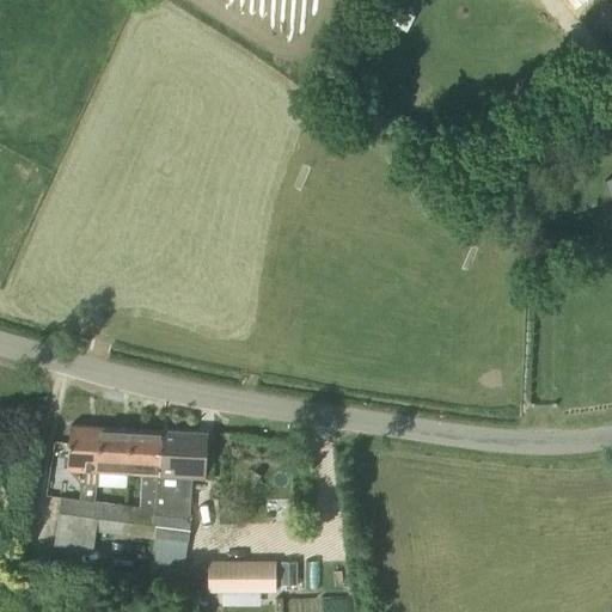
[(564,0),(573,13),(580,8),(581,10),(597,0),(564,0)]
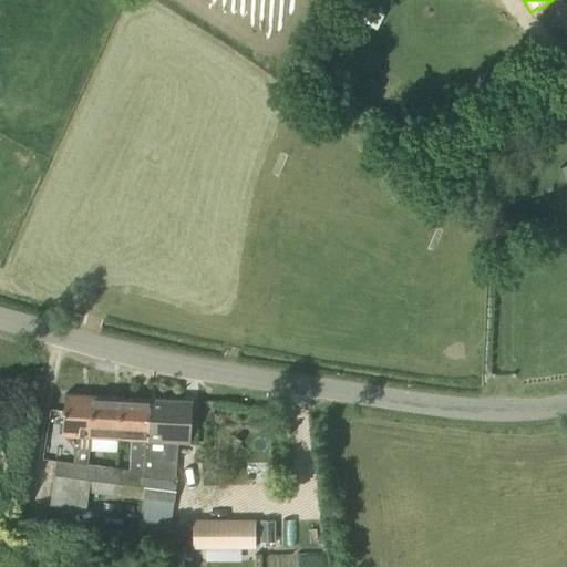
[(91,436),(93,395),(64,394),(62,435),(75,449),(73,462),(88,464),(91,436)]
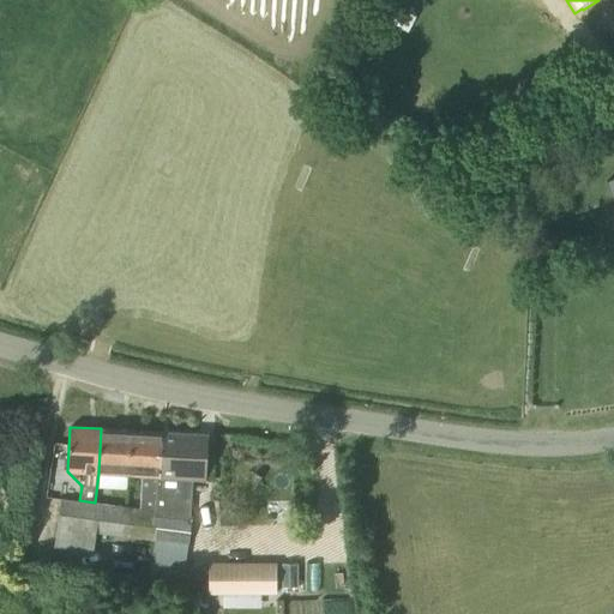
[(131,429),(101,428),(98,473),(128,474),(131,429)]
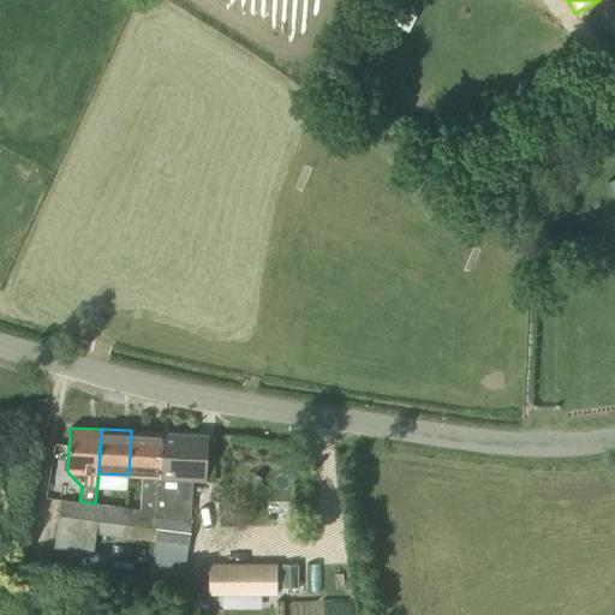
[(155,512),(157,477),(161,433),(131,430),(129,475),(142,476),(139,509),(155,512)]
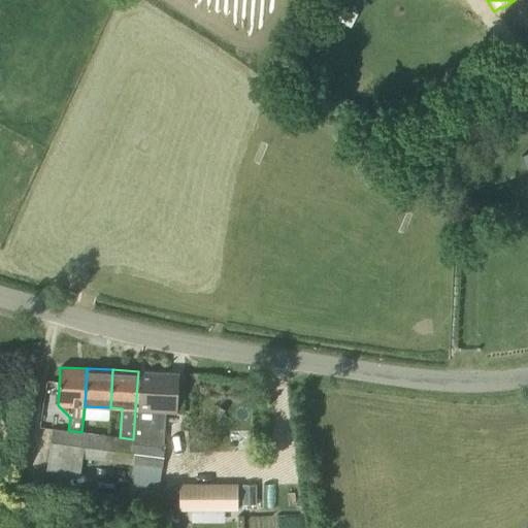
[(163,443),(165,410),(177,411),(179,373),(138,371),(135,409),(133,439),(163,443)]
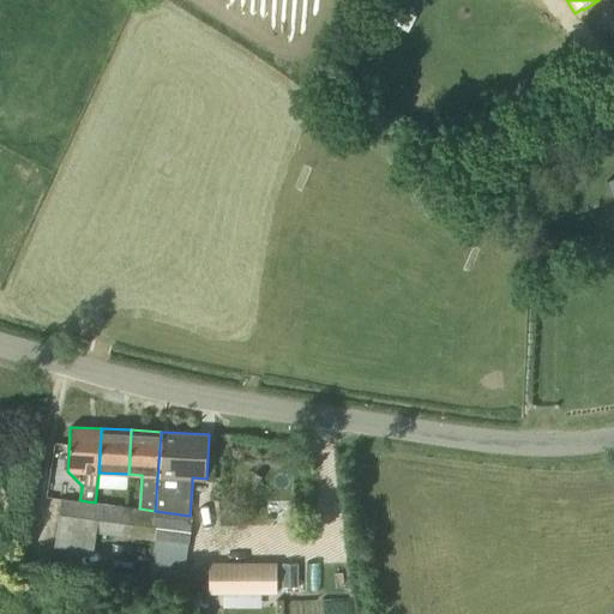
[(79,500),(61,498),(56,527),(96,533),(96,530),(97,503),(95,503),(79,500)]
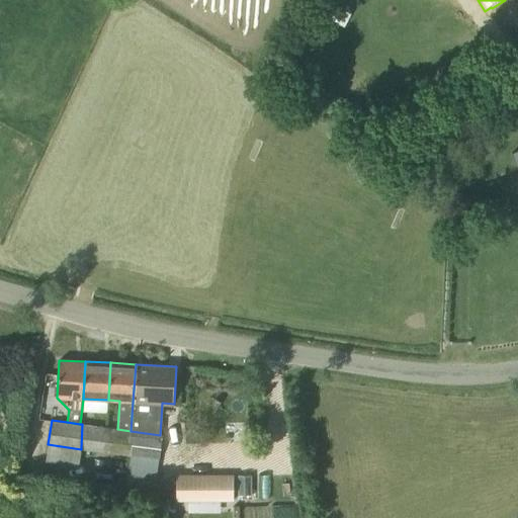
[(82,424),(81,447),(105,451),(106,428),(82,424)]
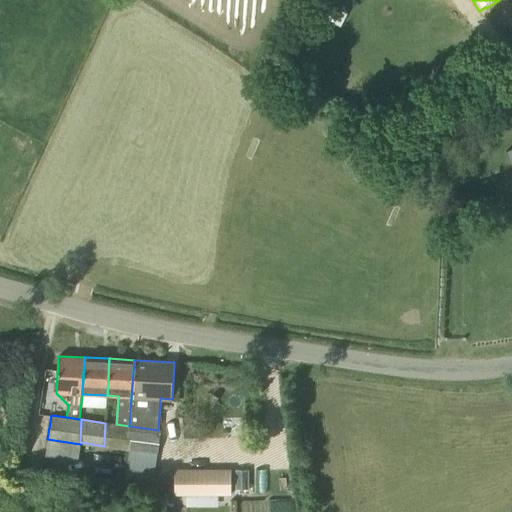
[(105,423),(104,446),(128,449),(129,426),(116,424),(105,423)]
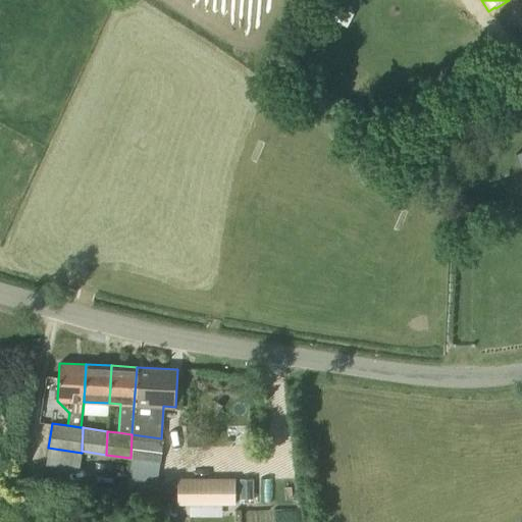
[(132,434),(131,458),(126,492),(156,497),(160,462),(163,438),(161,438),(132,434)]
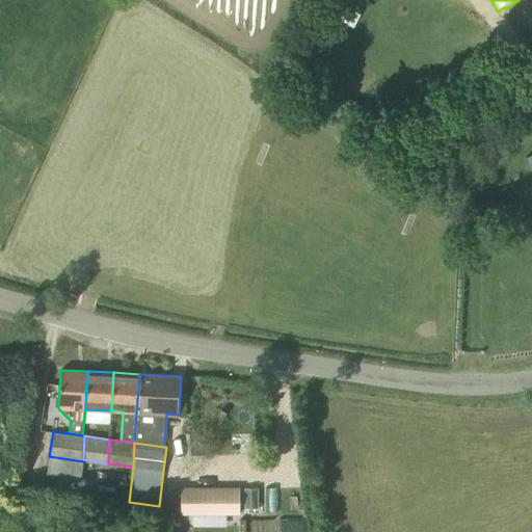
[(83,461),(49,456),(47,475),(81,479),(83,461)]
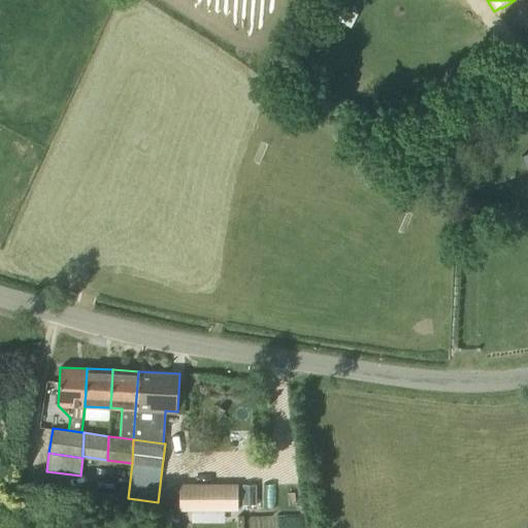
[(237,509),(237,484),(180,484),(180,510),(237,509)]
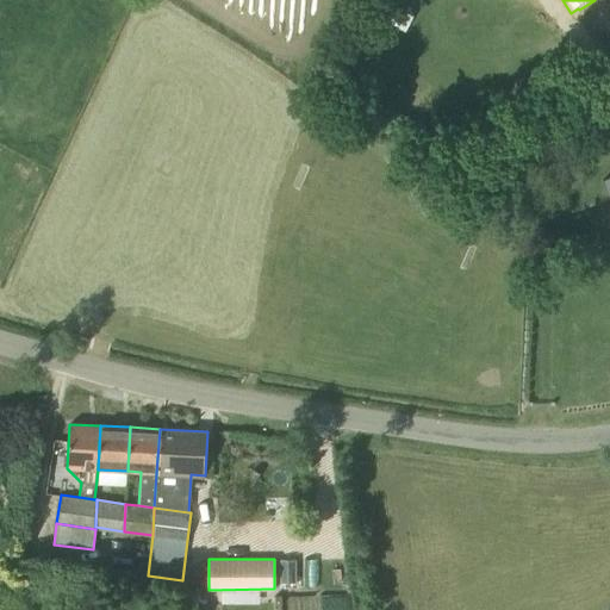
[(139,609),(144,602),(124,592),(116,609),(139,609)]
